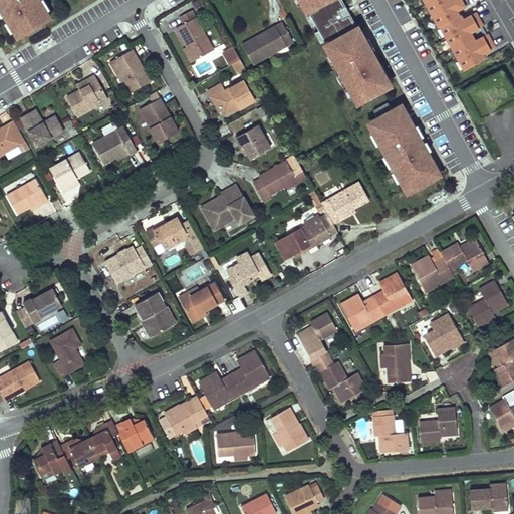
[(42,0),(0,0),(0,9),(19,40),(55,21),(42,0)]
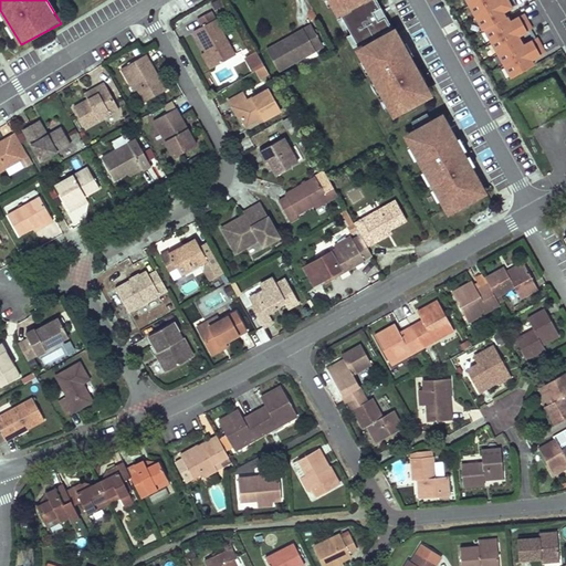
[(326,0),(337,19),(373,0),(326,0)]
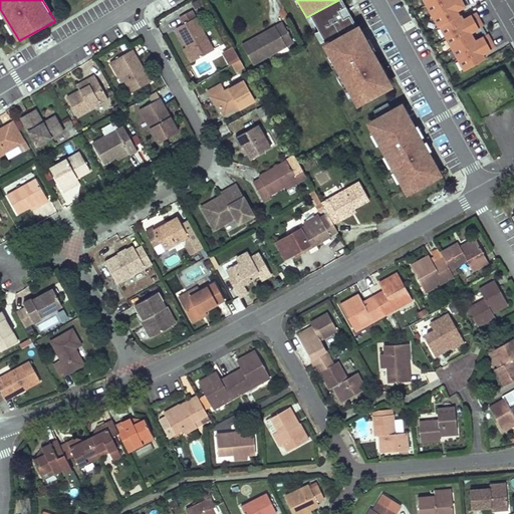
[(425,0),(465,70),(496,52),(467,0),(425,0)]
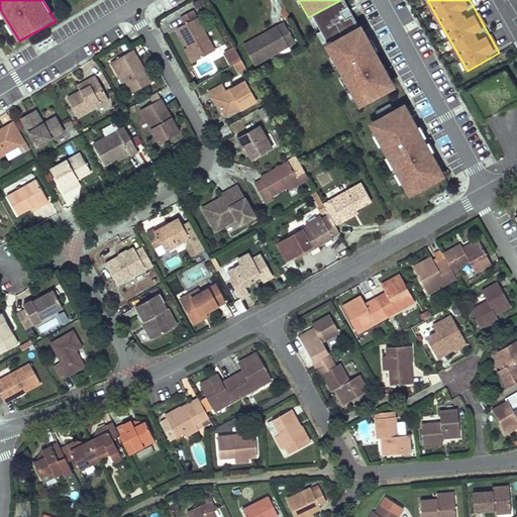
[(215,49),(192,10),(180,17),(184,24),(177,28),(187,47),(195,61),(215,49)]
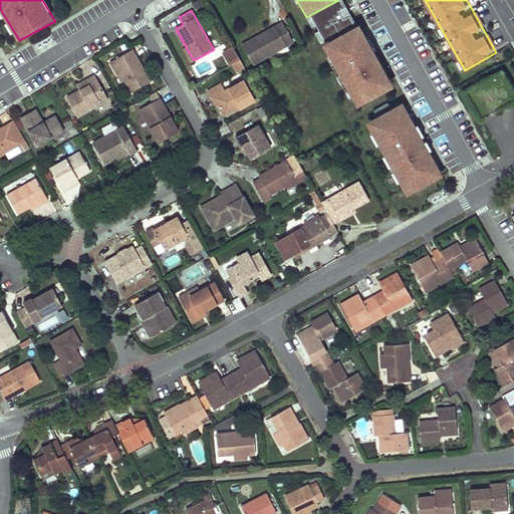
[(252,64),(292,41),(282,22),(241,44),(252,64)]
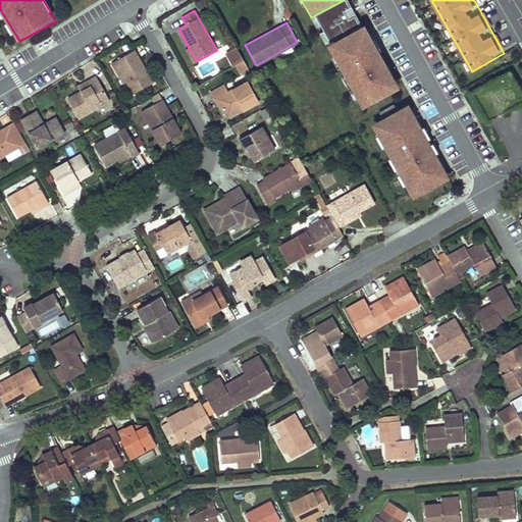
[(365,27),(329,46),(364,109),(399,89),(365,27)]
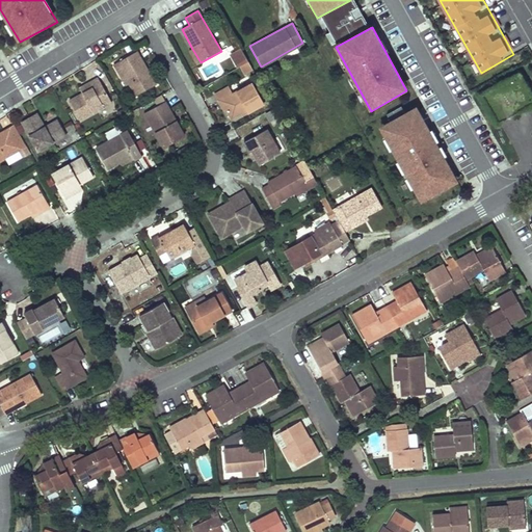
[(197,64),(201,62),(192,49),(189,51),(192,56),(197,64)]
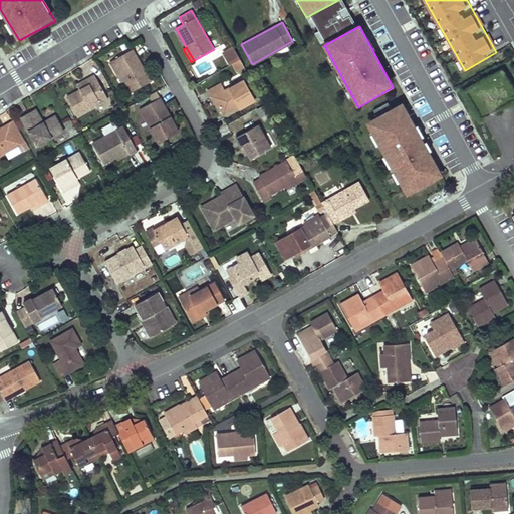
[(142,66),(133,49),(113,60),(124,81),(132,92),(151,82),(144,69),(141,71),(139,68),(142,66)]
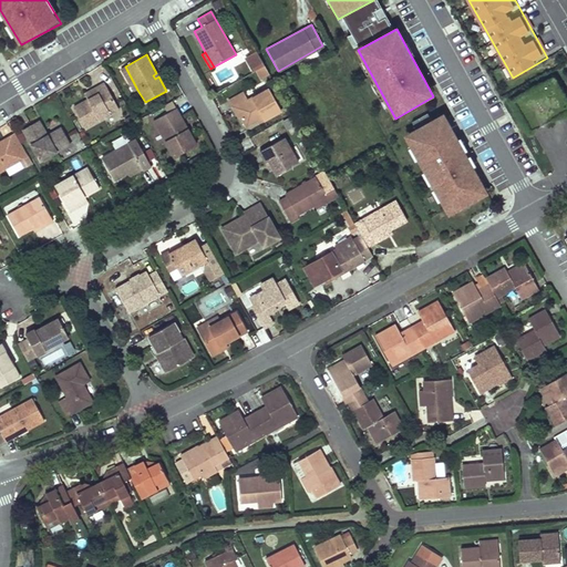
[(269,74),(265,65),(256,71),(260,79),(269,74)]
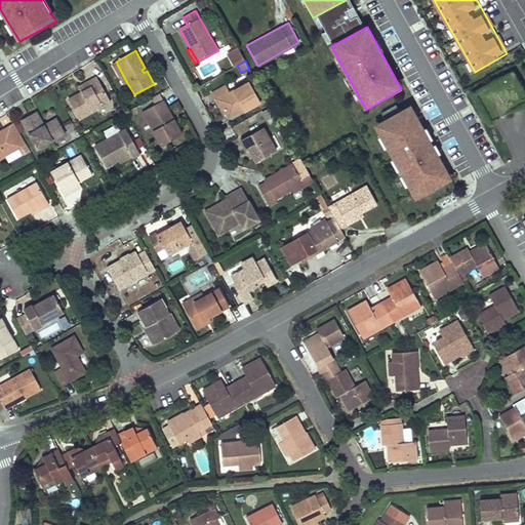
[(116,62),(112,64),(124,85),(127,83),(116,62)]
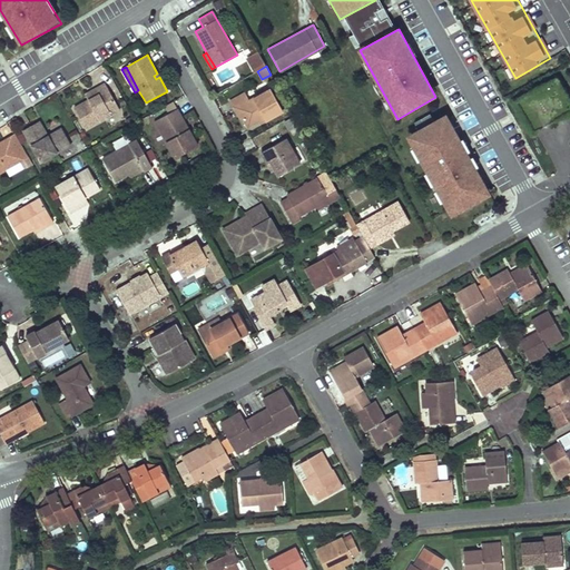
[(74,108),(86,129),(120,110),(115,101),(123,98),(112,79),(96,89),(99,95),(88,100),(74,108)]
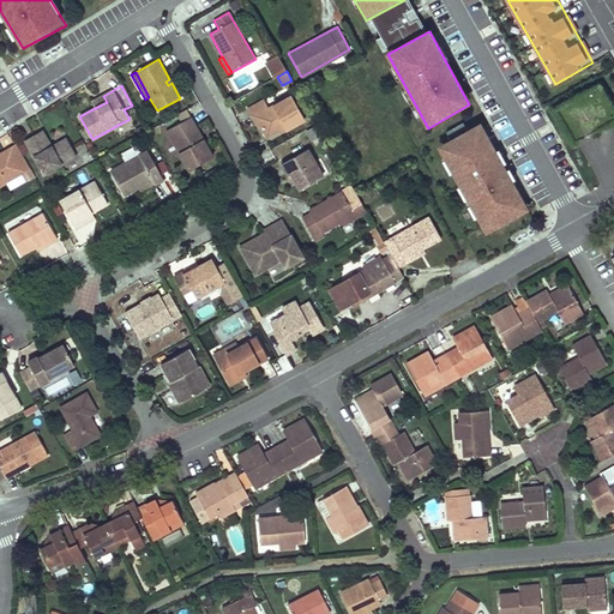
[(95,108),(107,102),(103,96),(91,102),(95,108)]
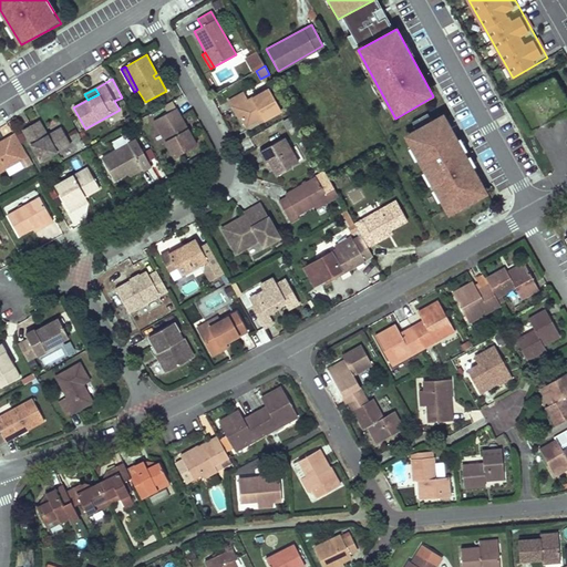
[(247,101),(244,93),(229,101),(234,109),(236,107),(240,116),(247,126),(257,121),(264,117),(265,120),(280,111),(268,89),(247,101)]
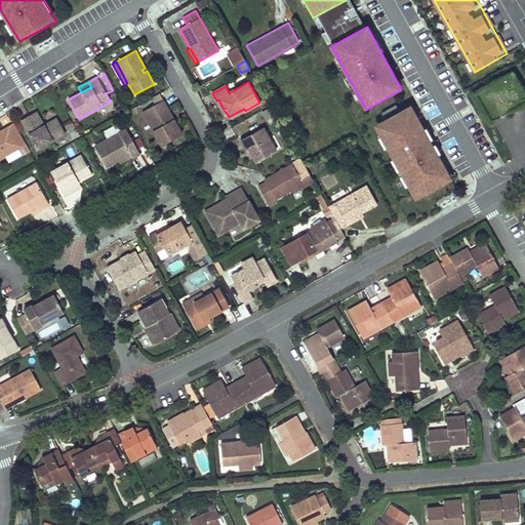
[(172,116),(163,101),(143,112),(148,121),(151,119),(157,129),(153,130),(162,146),(180,135),(178,130),(179,129),(173,119),(170,121),(168,118),(172,116)]
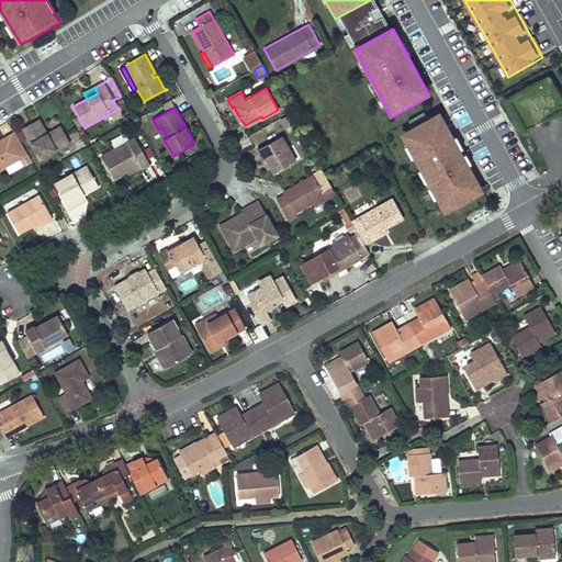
[(441,114),(402,134),(445,214),(485,193),(441,114)]
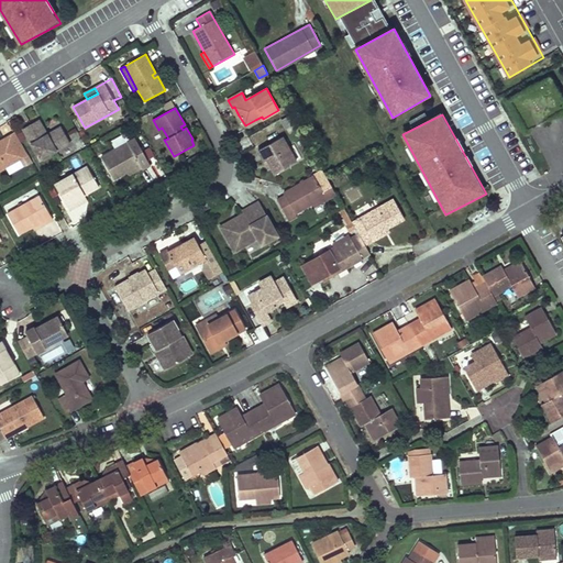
[(34,131),(43,127),(39,120),(31,124),(34,131)]
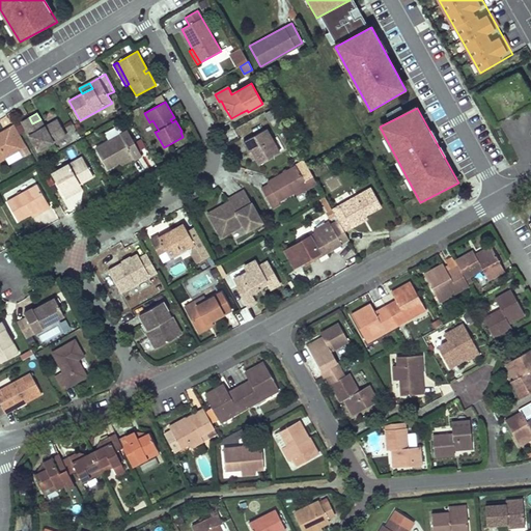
[(21,121),(38,150),(66,135),(58,119),(45,127),(40,119),(32,123),(29,117),(21,121)]
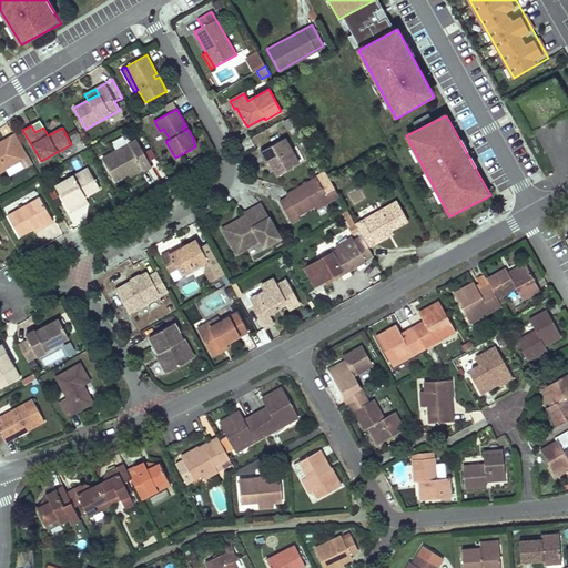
[(170,140),(163,129),(160,131),(165,141),(170,140)]
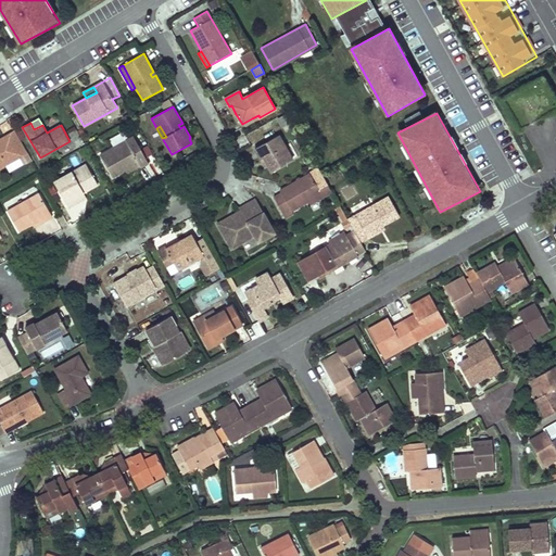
[(0,167),(27,152),(15,131),(0,139),(0,167)]
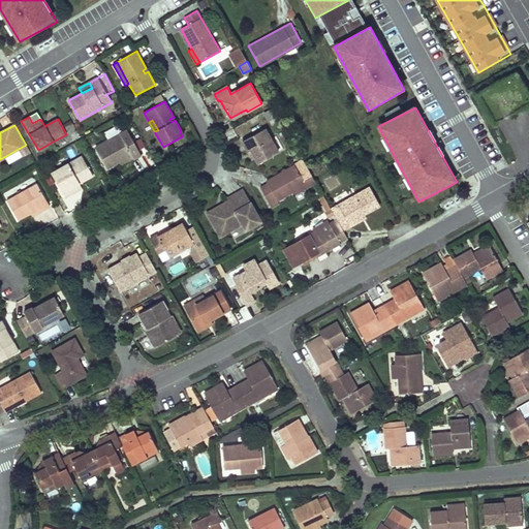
[(278,152),(266,128),(243,141),(248,151),(251,149),(259,162),(278,152)]
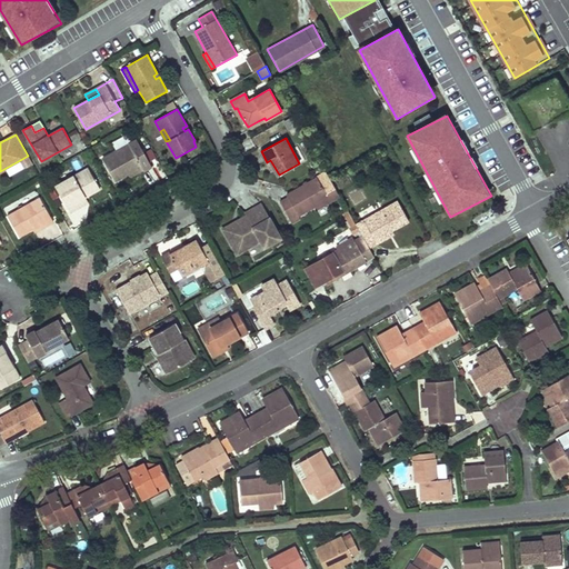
[(102,159),(116,181),(128,175),(141,167),(143,170),(143,171),(151,167),(137,139),(102,159)]
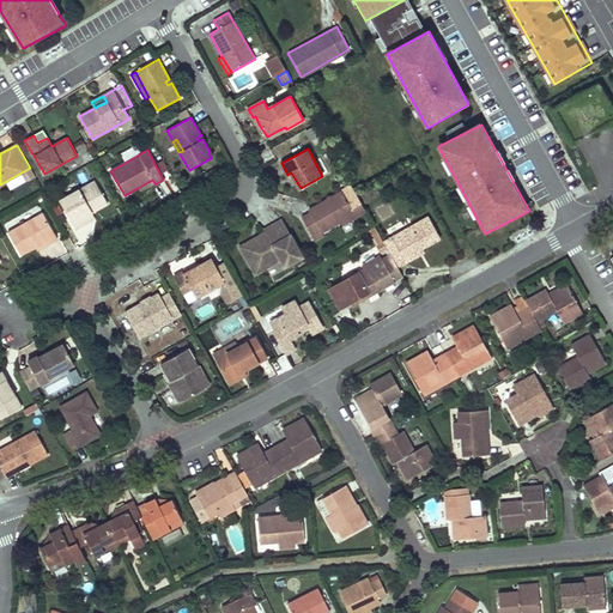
[(155,183),(152,180),(138,188),(140,190),(147,187),(155,183)]
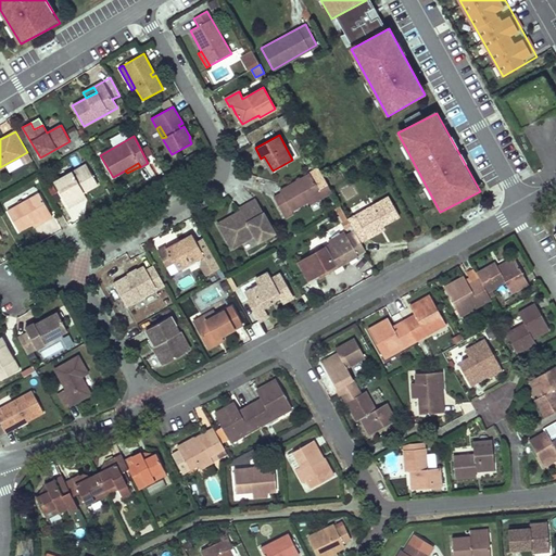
[(54,182),(68,207),(76,204),(73,199),(83,192),(98,185),(86,164),(54,182)]
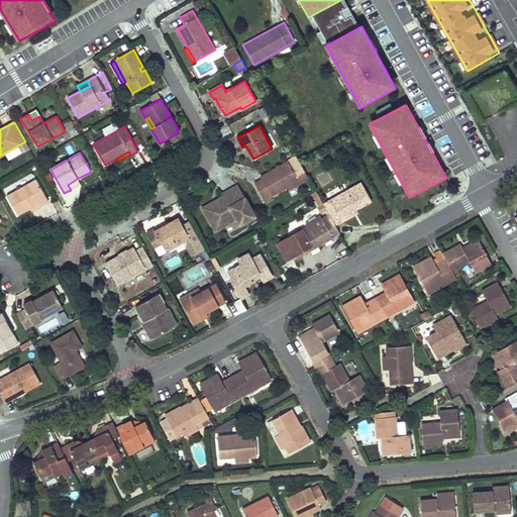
[(262,180),(254,184),(263,198),(270,194),(271,196),(287,187),(289,190),(308,179),(296,157),(261,178),(262,180)]
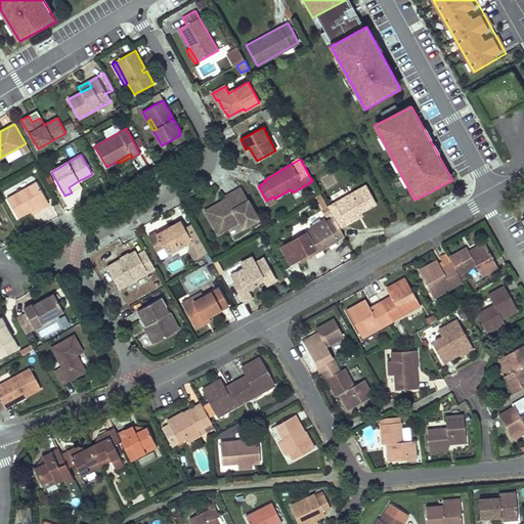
[(77,189),(81,186),(78,181),(69,187),(72,192),(77,189)]
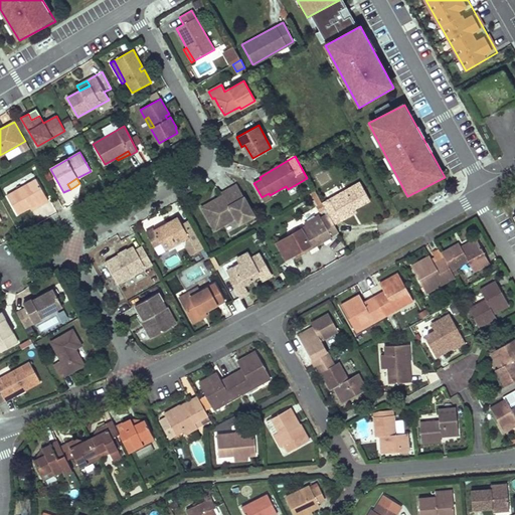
[(7,196),(17,214),(30,207),(39,202),(41,205),(48,201),(36,179),(7,196)]
